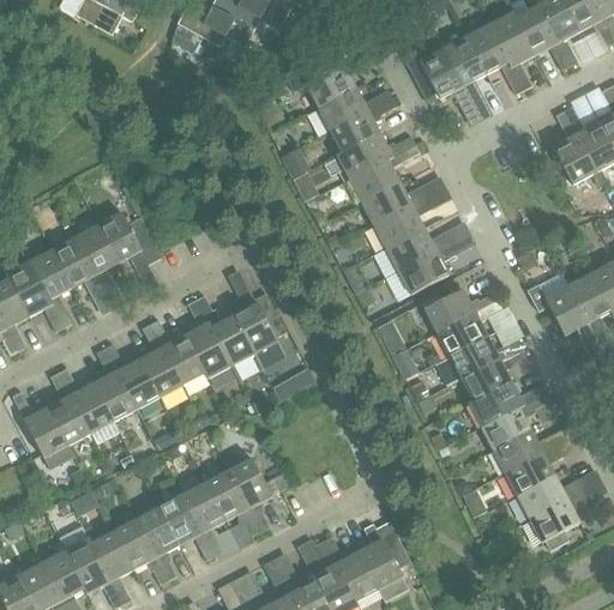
[(82,0),(74,14),(94,25),(107,0),(82,0)]
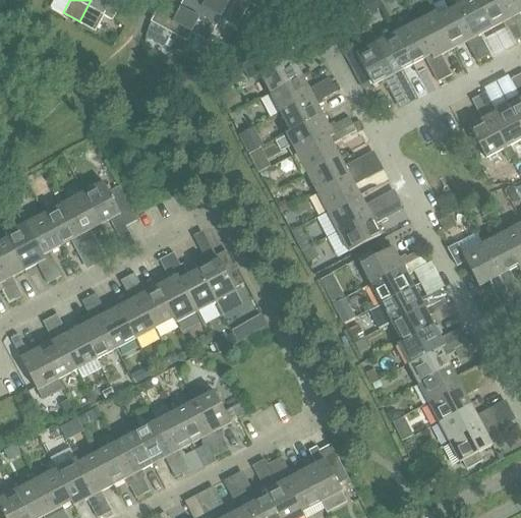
[(104,14),(112,18),(122,0),(91,0),(79,21),(96,30),(104,14)]
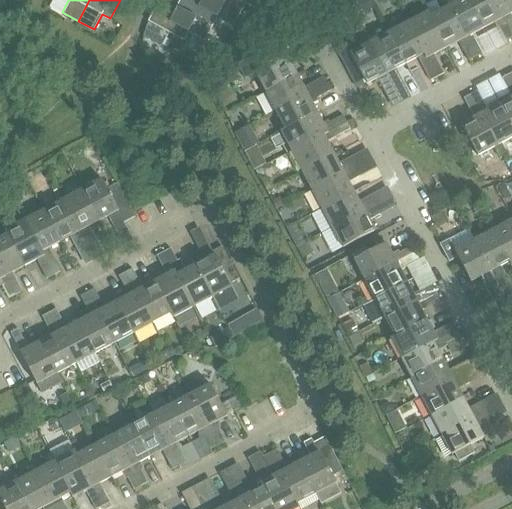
[(179,0),(176,6),(212,26),(217,16),(233,25),(241,11),(221,0),(179,0)]
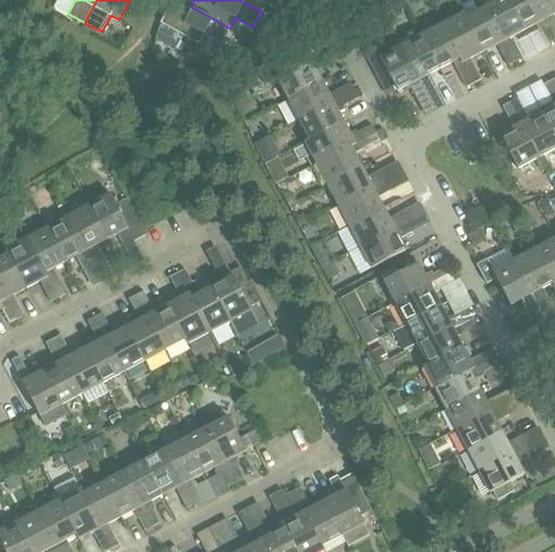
[(240,0),(261,12),(267,2),(283,12),(289,0),(240,0)]
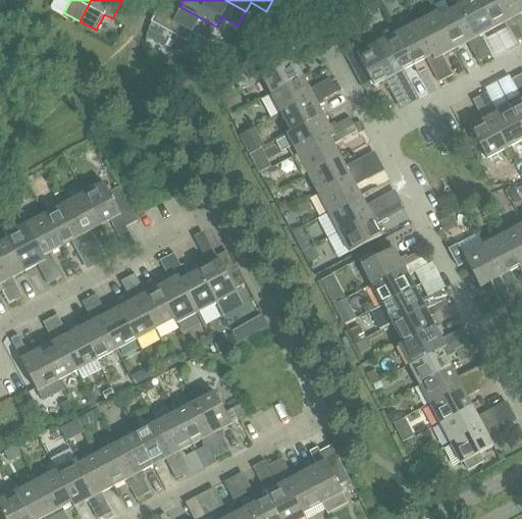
[(464,0),(457,4),(484,56),(491,52),(481,34),(493,27),(479,0),(464,0)]
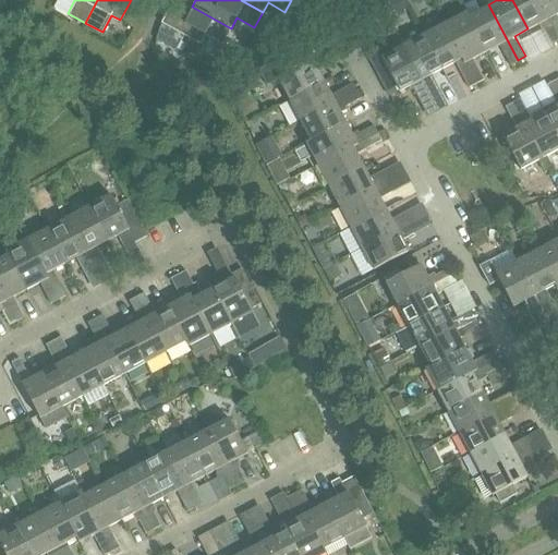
[(548,17),(540,0),(512,0),(528,28),(541,22),(552,43),(557,38),(557,36),(550,23),(548,17)]
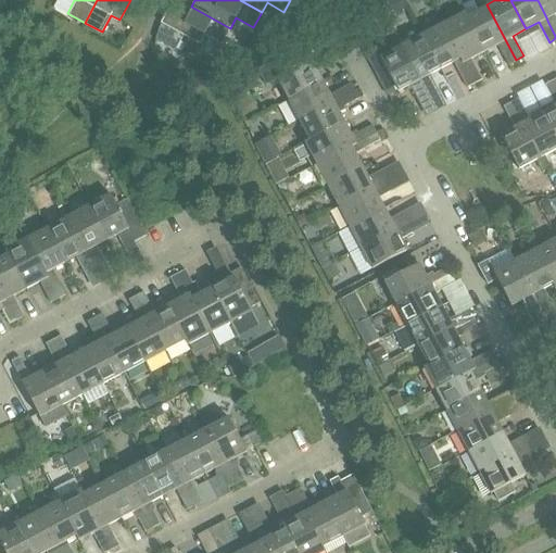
[(554,13),(555,12),(555,0),(538,0),(546,17),(554,13)]
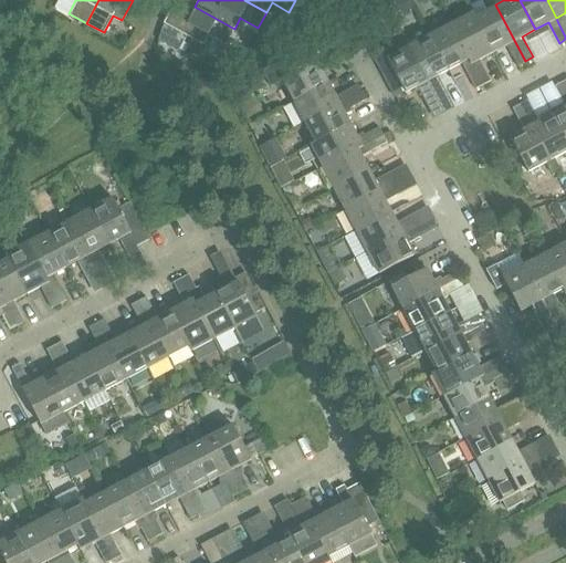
[(226,44),(234,29),(195,7),(190,13),(174,4),(164,21),(203,43),(209,34),(226,44)]
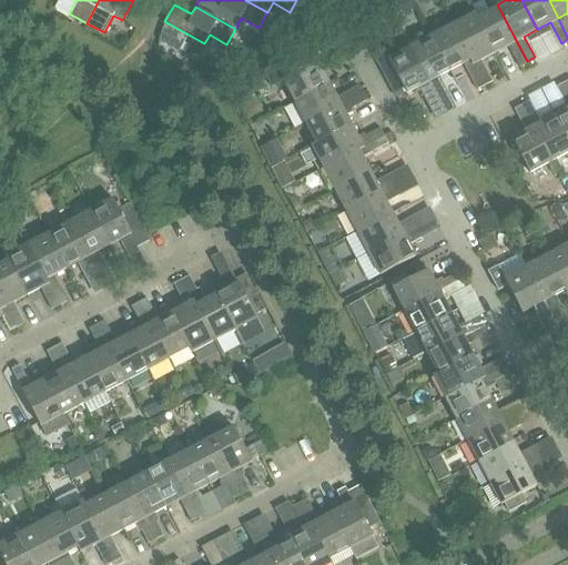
[(519,66),(527,61),(497,4),(477,16),(476,16),(495,51),(508,44),(519,66)]
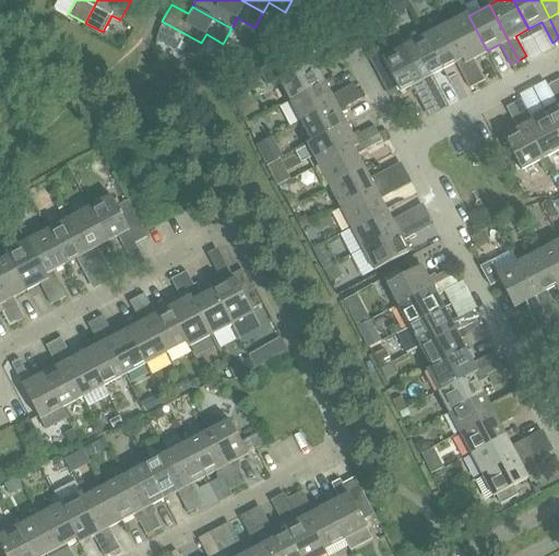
[(474,58),(487,50),(468,15),(470,15),(467,11),(445,22),(463,57),(466,61),(474,58)]
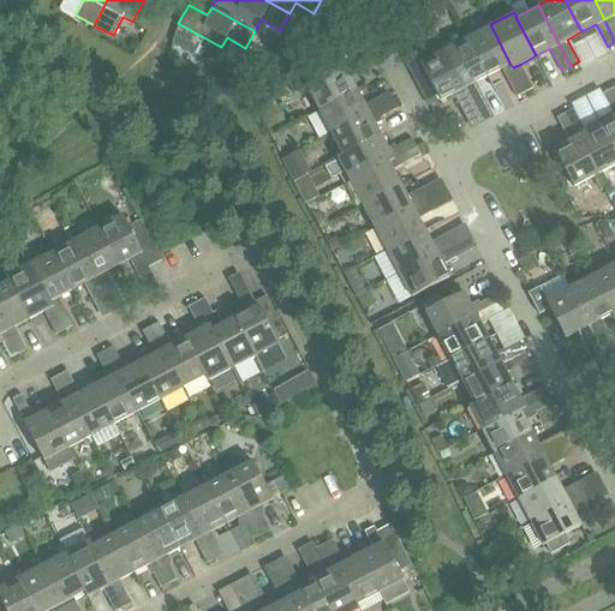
[(490,24),(467,36),(487,75),(501,67),(509,63),(490,24)]
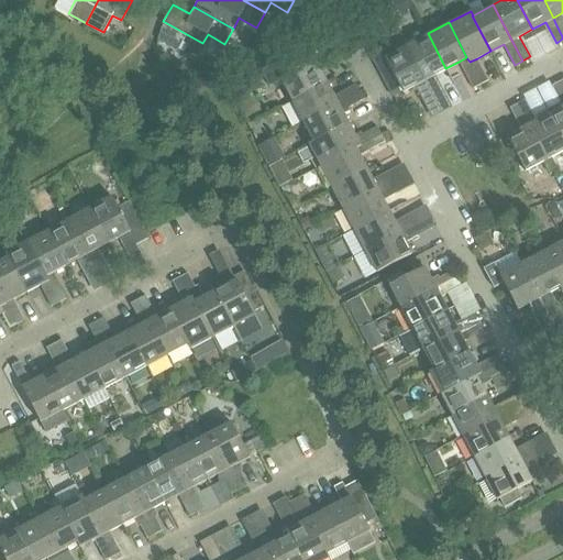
[(407,44),(431,92),(442,86),(435,74),(445,68),(428,33),(407,44)]
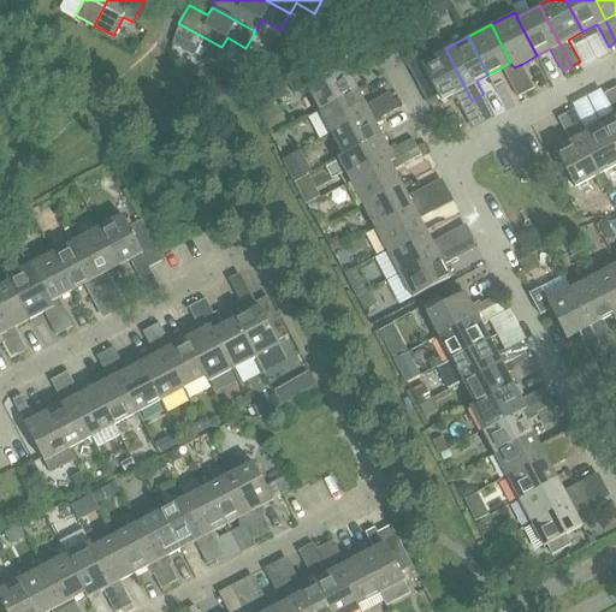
[(461,107),(472,101),(445,48),(421,61),(416,53),(406,59),(428,104),(430,104),(440,97),(440,99),(454,93),(461,107)]
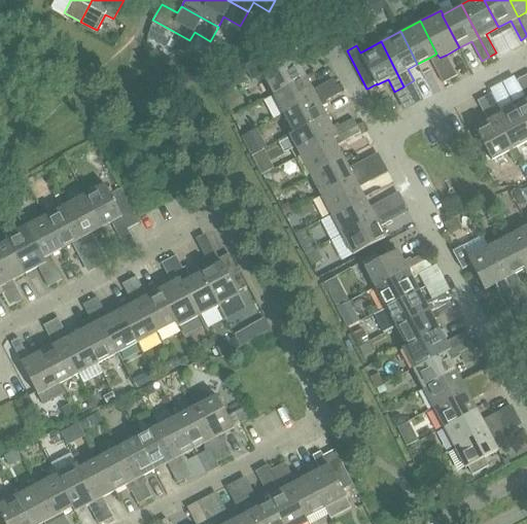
[(315,44),(301,51),(305,60),(319,51),(315,44)]
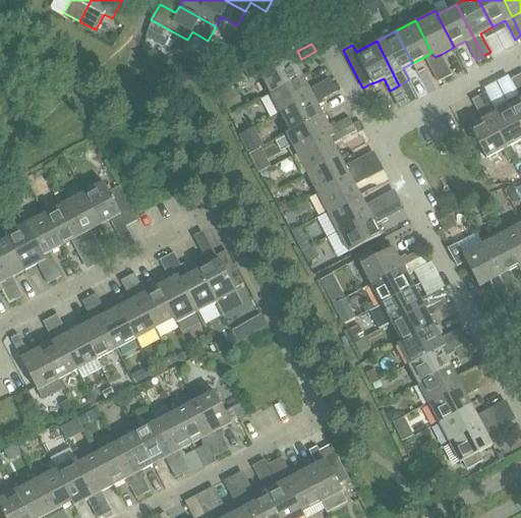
[(240,61),(241,62),(248,76),(259,70),(270,91),(302,73),(296,61),(292,54),(290,54),(269,65),(261,51),(251,55),(240,61)]
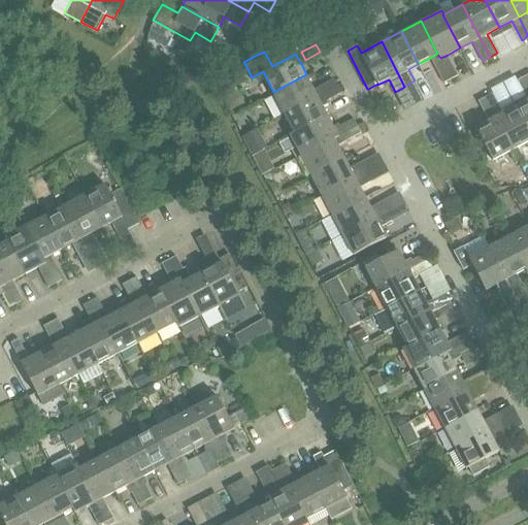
[(443,64),(451,78),(458,74),(451,60),(443,64)]
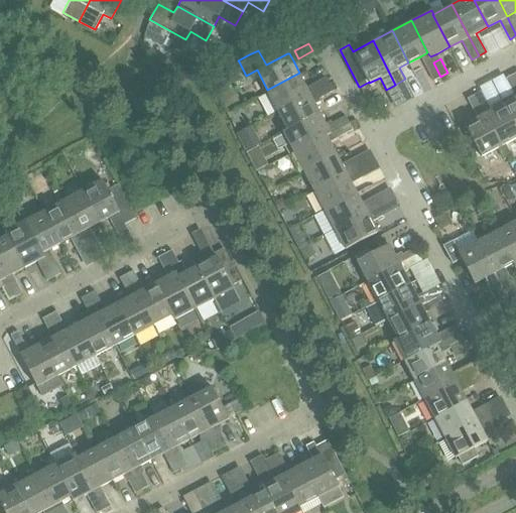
[(433,62),(426,67),(433,80),(440,77),(433,62)]
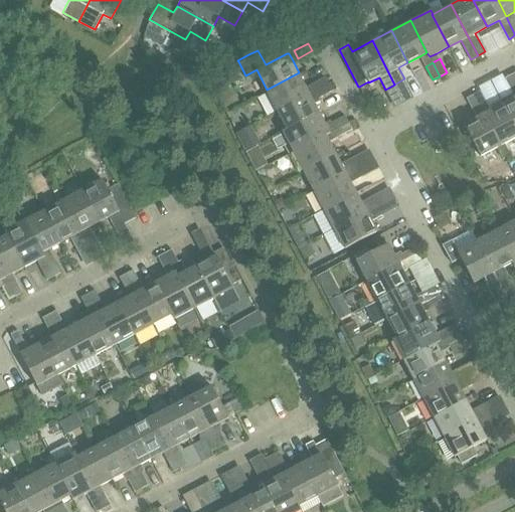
[(299,72),(267,90),(277,109),(309,93),(305,86),(299,72)]
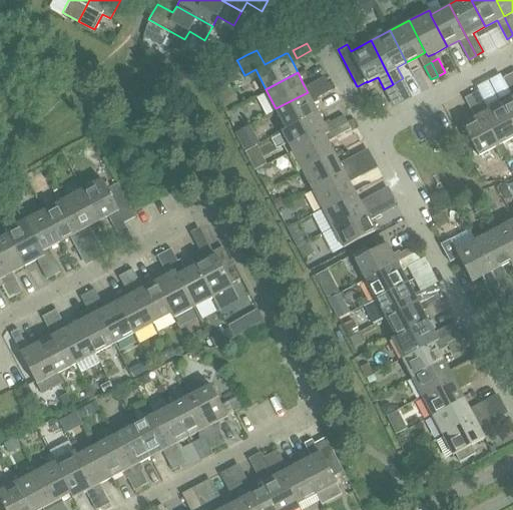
[(503,76),(510,89),(512,87),(512,79),(509,73),(503,76)]
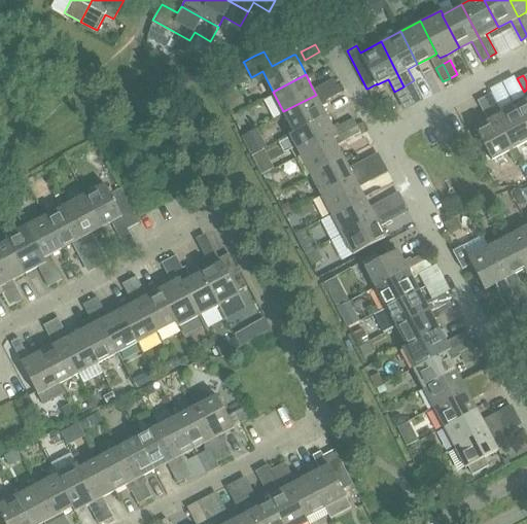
[(318,84),(321,92),(336,84),(331,77),(318,84)]
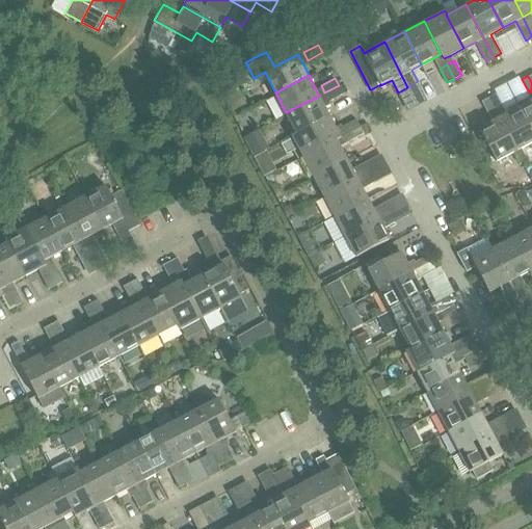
[(319,96),(286,112),(296,132),(329,115),(324,105),(330,102),(328,100),(343,93),(348,89),(344,82),(339,85),(324,93),(319,96)]
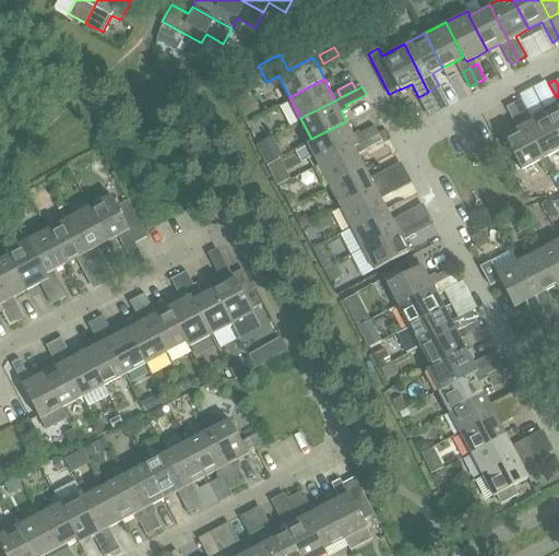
[(558,148),(558,138),(545,111),(532,118),(521,97),(513,102),(543,157),(558,148)]
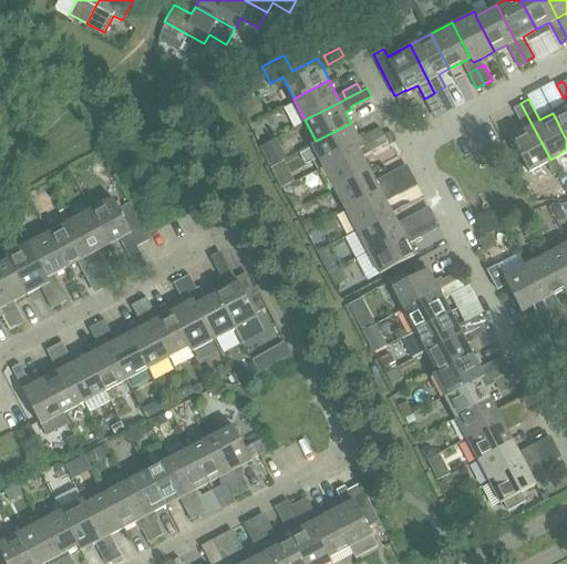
[(550,160),(521,103),(513,108),(525,129),(509,136),(528,171),(550,160)]
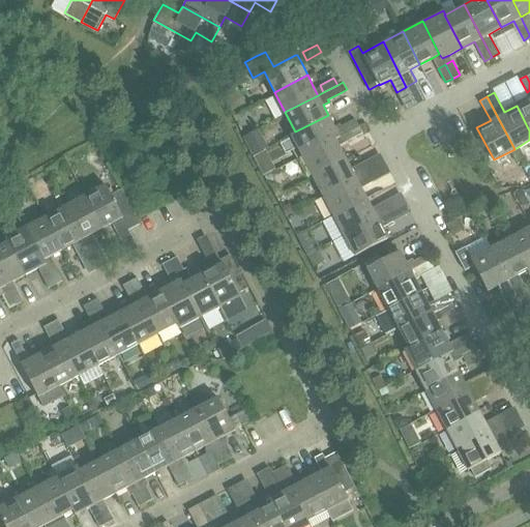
[(529,98),(517,106),(529,130),(529,98)]
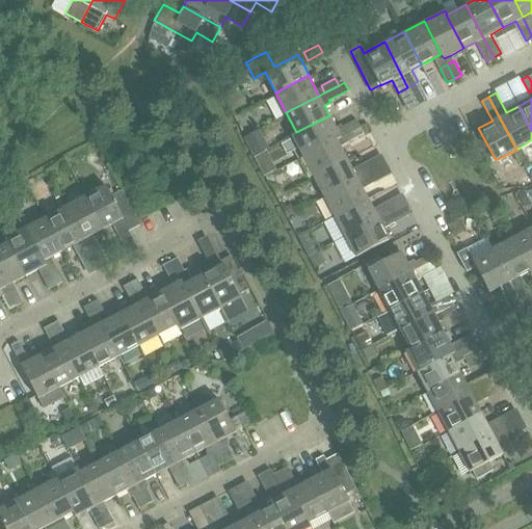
[(336,126),(329,115),(296,132),(292,134),(302,155),(336,137),(346,132),(360,125),(356,117),(342,125),(341,123),(336,126)]
